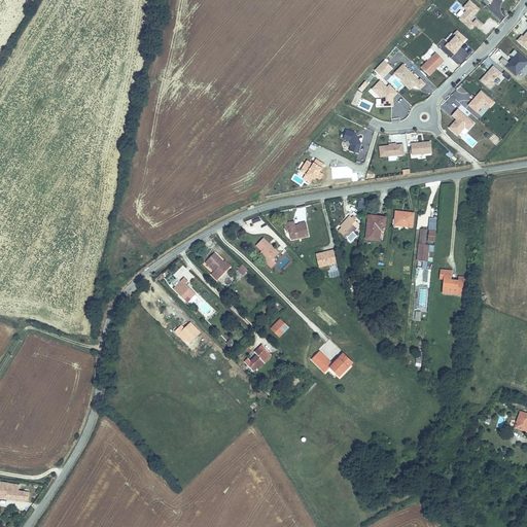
[(468,0),(456,15),(471,29),(475,25),(480,29),(483,24),(475,16),(481,9),(470,0),(468,0)]
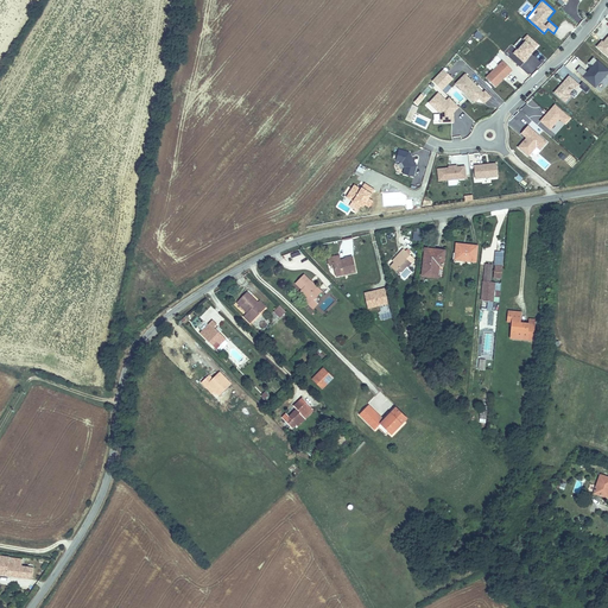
[(525,33),(514,48),(517,49),(513,54),(525,63),(539,44),(525,33)]
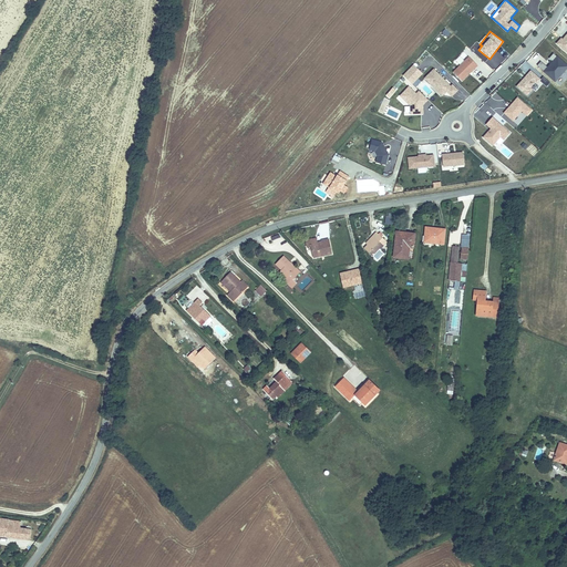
[(546,64),(542,61),(537,68),(558,82),(566,70),(566,63),(554,54),(546,64)]
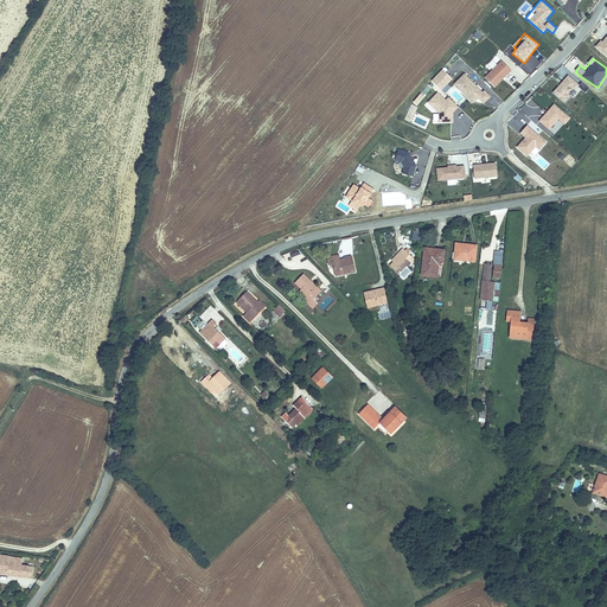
[(485,77),(496,87),(512,70),(502,59),(485,77)]
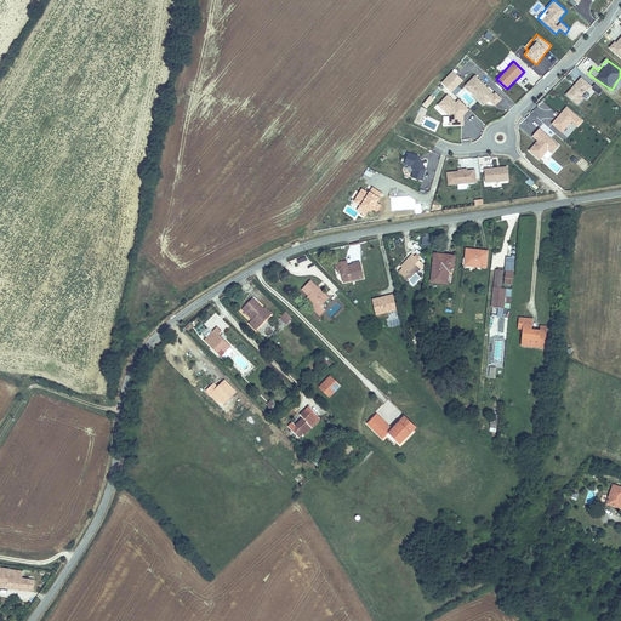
[(442,83),(453,92),(463,80),(454,70),(442,83)]
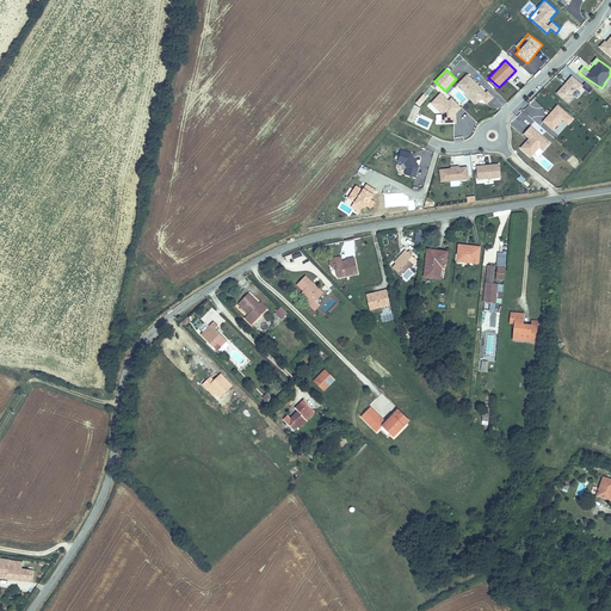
[(487,104),(494,98),(468,73),(456,85),(476,104),(481,99),(487,104)]
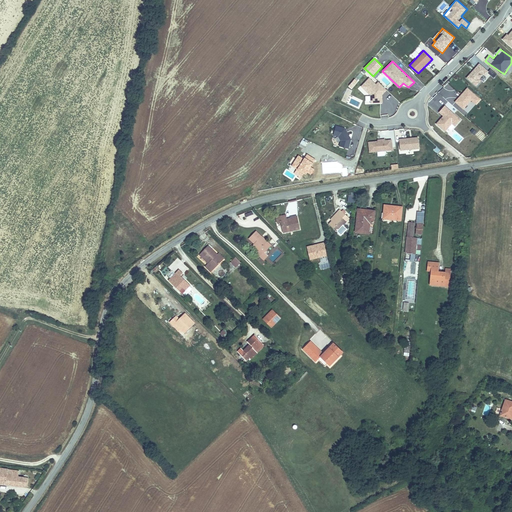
[(483,80),(482,79),(489,72),(480,63),(466,77),(476,87),(483,80)]
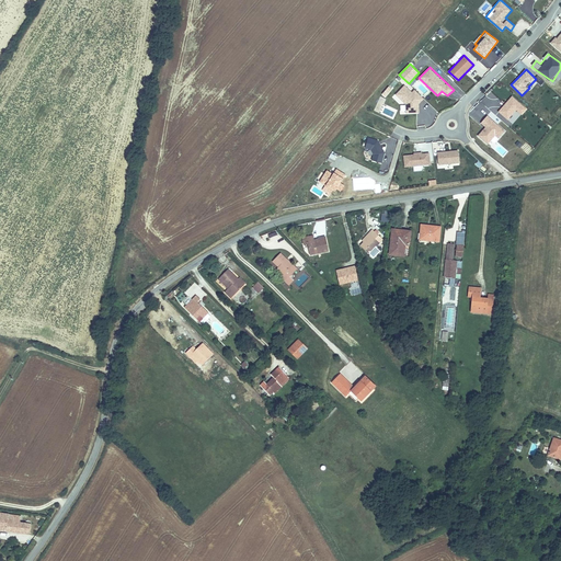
[(539,76),(535,80),(541,87),(545,82),(539,76)]
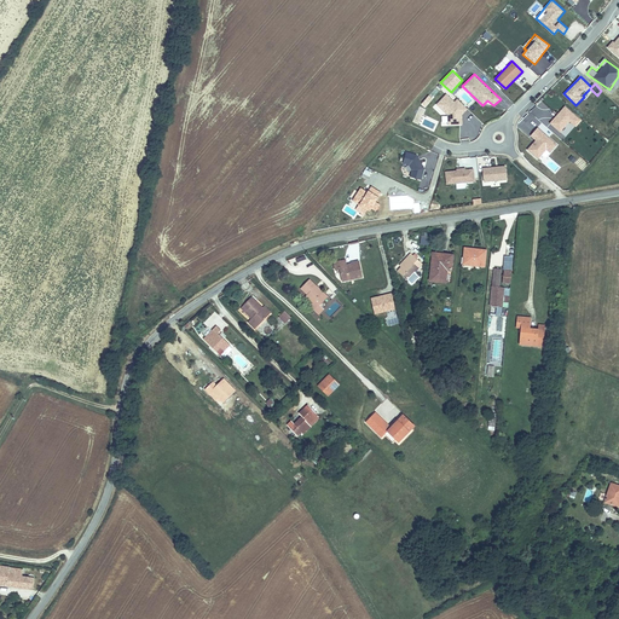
[(456,126),(470,111),(449,91),(434,106),(456,126)]
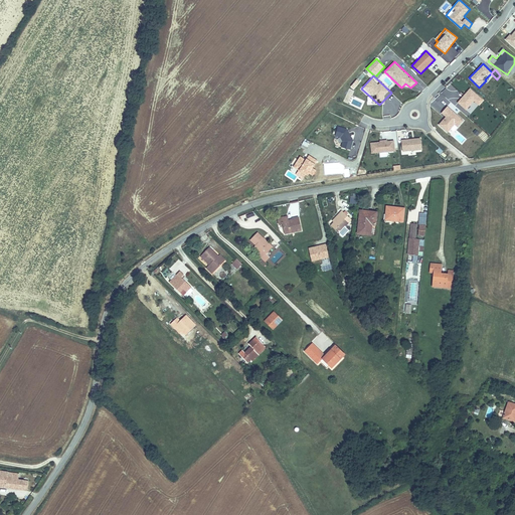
[(351,87),(354,89),(360,81),(357,78),(351,87)]
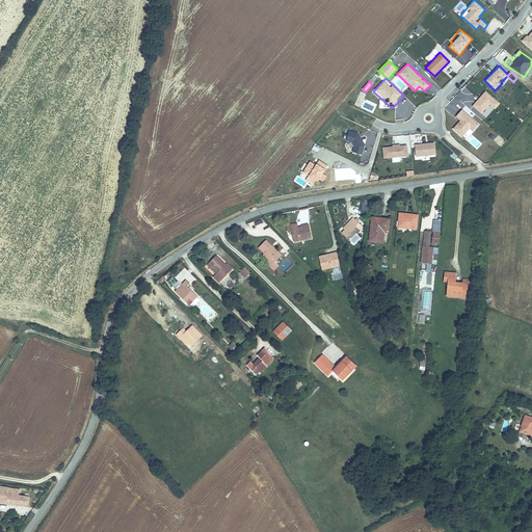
[(482,113),(489,105),(496,109),(500,102),(484,90),(473,106),(482,113)]
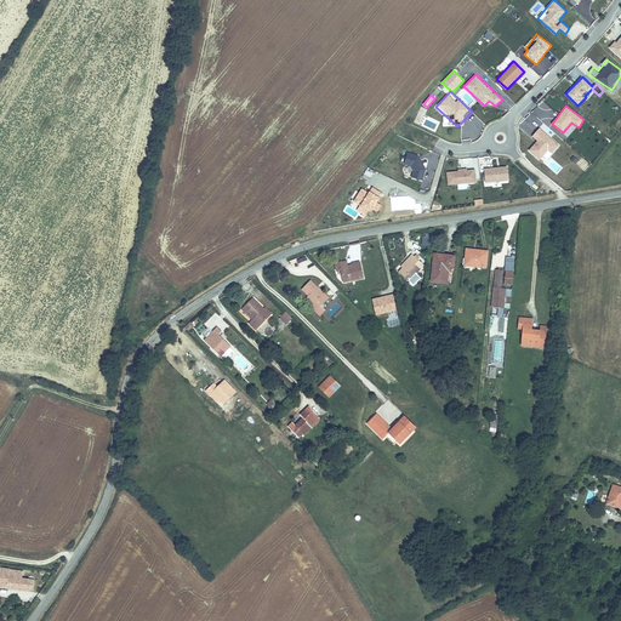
[(539,160),(548,151),(552,154),(559,146),(540,127),(531,136),(536,141),(528,149),(539,160)]
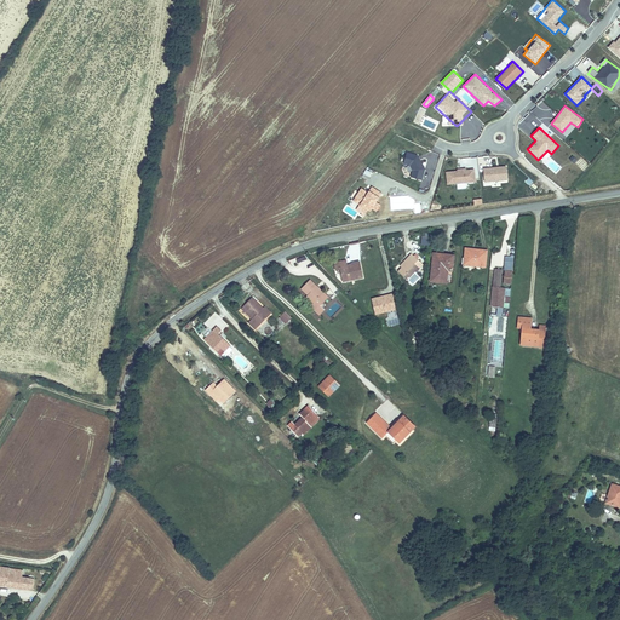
[(406,151),(405,165),(409,166),(409,171),(412,171),(411,178),(423,179),(426,162),(420,161),(422,155),(406,151)]
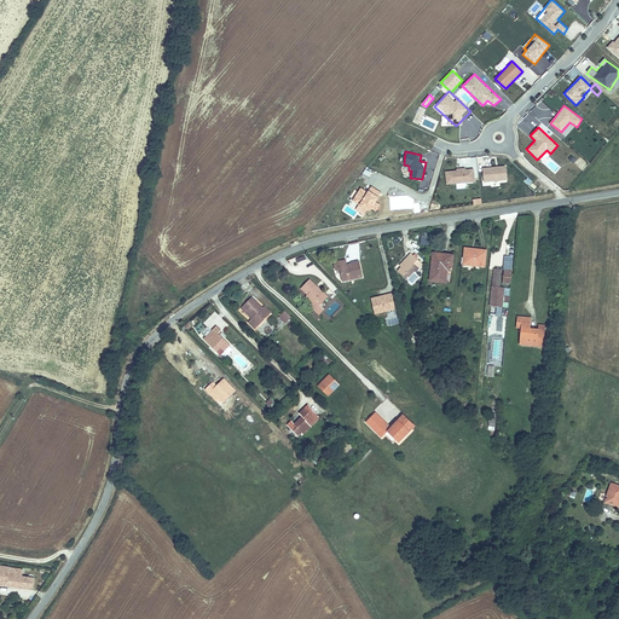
[(507,166),(484,167),(484,181),(507,181),(507,166)]
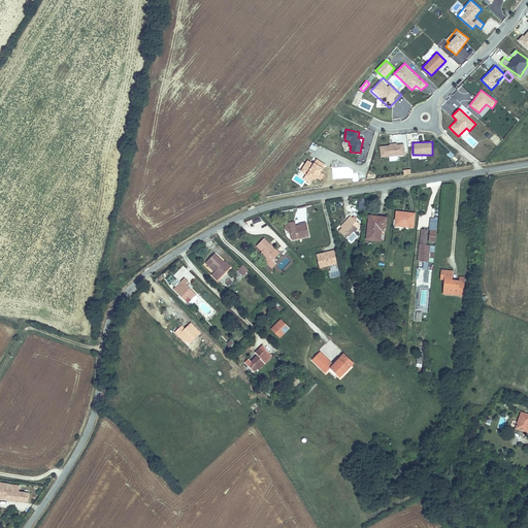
[(380,157),(405,156),(405,143),(380,144),(380,157)]
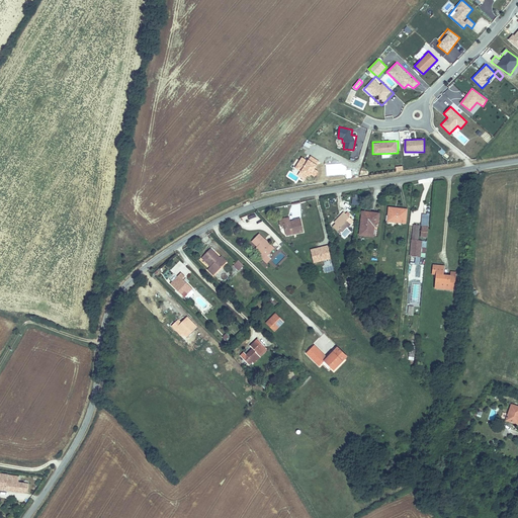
[(406,209),(389,207),(387,220),(404,223),(406,209)]
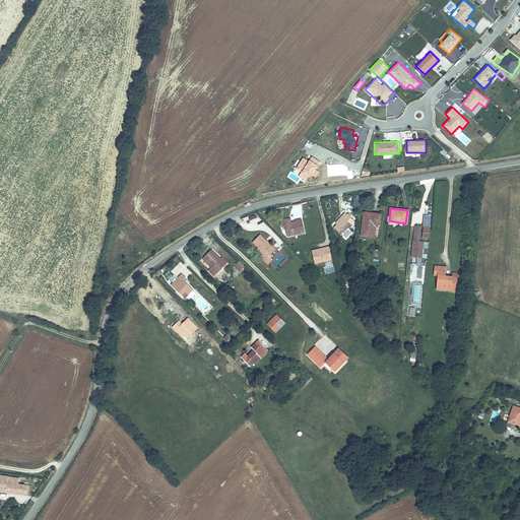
[(381,214),(364,211),(361,236),(377,239),(381,214)]
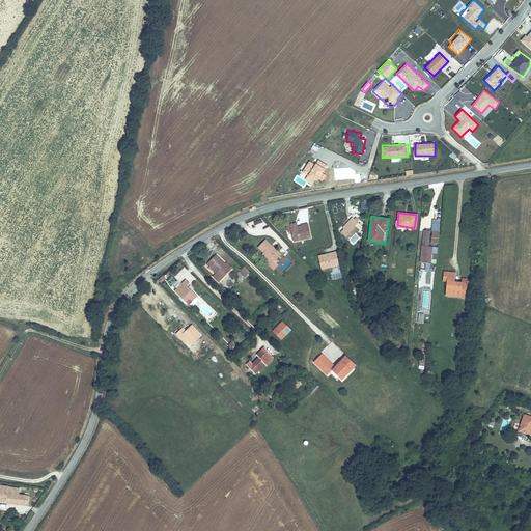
[(352,224),(344,230),(341,233),(348,242),(360,230),(356,226),(359,224),(354,218),(350,222),(352,224)]
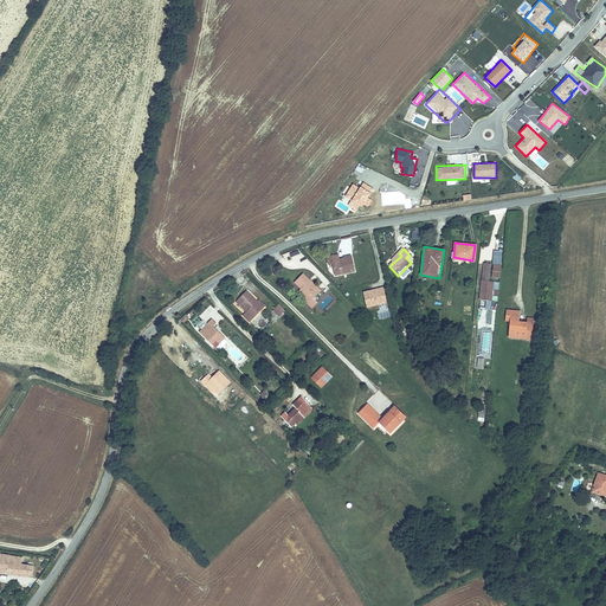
[(339,257),(328,259),(330,266),(335,265),(337,276),(358,272),(354,256),(347,257),(347,259),(340,260),(339,257)]
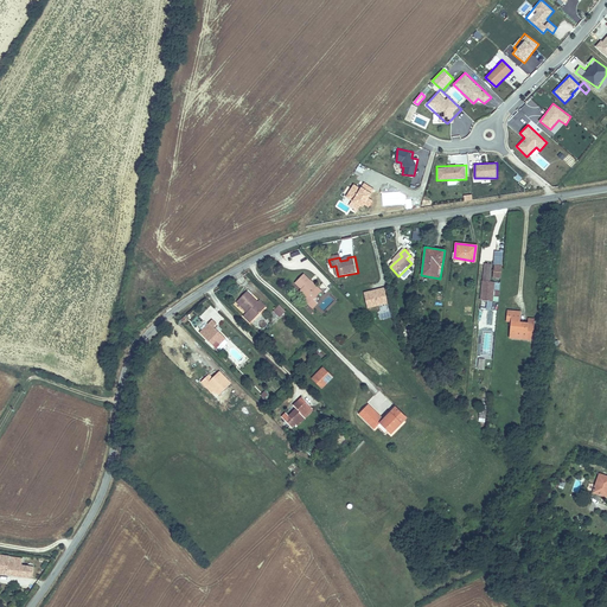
[(490,266),(483,264),(479,300),(491,301),(493,283),(487,282),(490,266)]
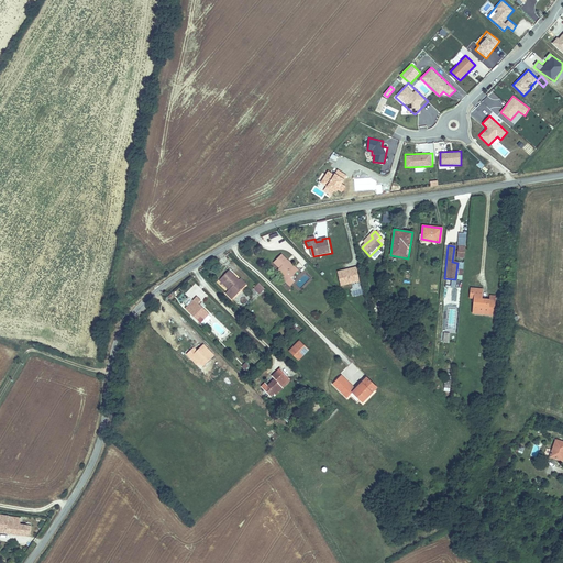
[(463,258),(464,247),(456,246),(455,257),(463,258)]
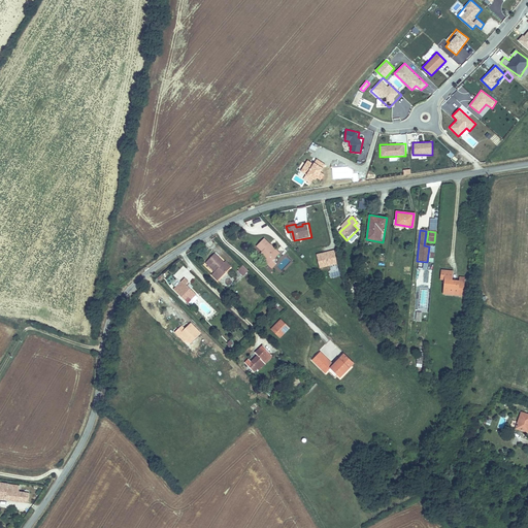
[(275,255),(269,248),(270,246),(266,241),(258,248),(264,254),(262,255),(268,262),(266,264),(273,272),(277,268),(274,263),(281,258),(276,254),(275,255)]
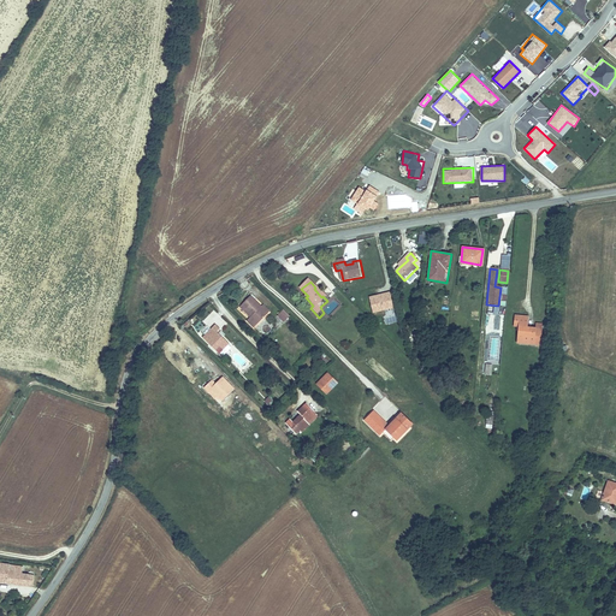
[(264,309),(253,298),(242,309),(247,314),(248,313),(253,318),(247,324),(254,331),(268,315),(262,311),(264,309)]
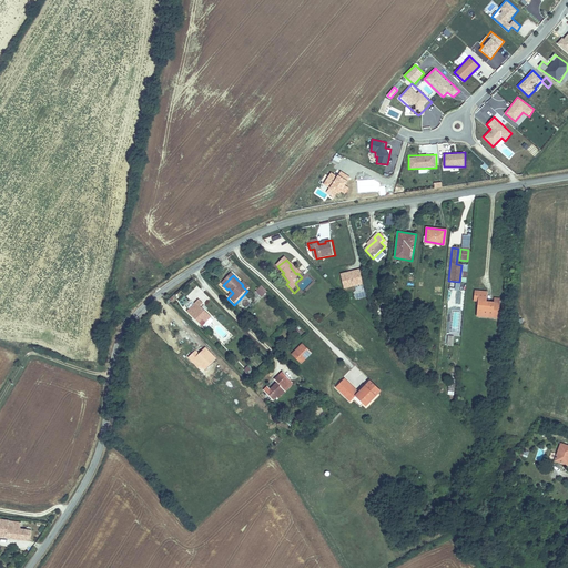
[(307,276),(298,286),(304,291),(313,281),(307,276)]
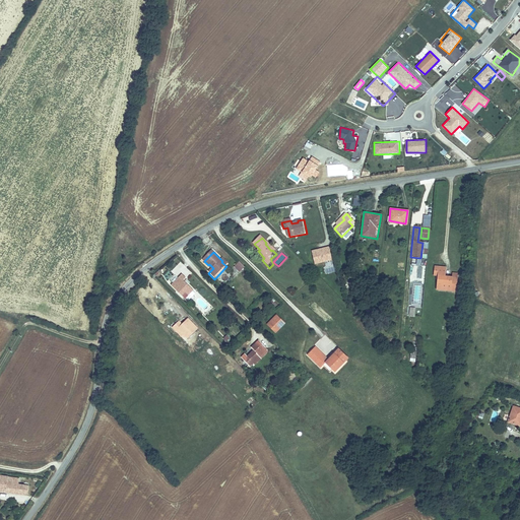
[(248,269),(243,263),(240,266),(245,272),(248,269)]
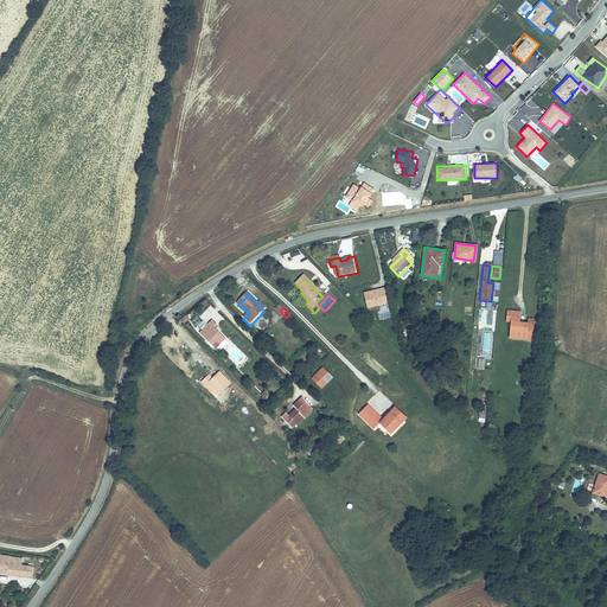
[(531,338),(534,323),(526,321),(518,320),(519,311),(505,310),(504,319),(509,320),(508,336),(531,338)]
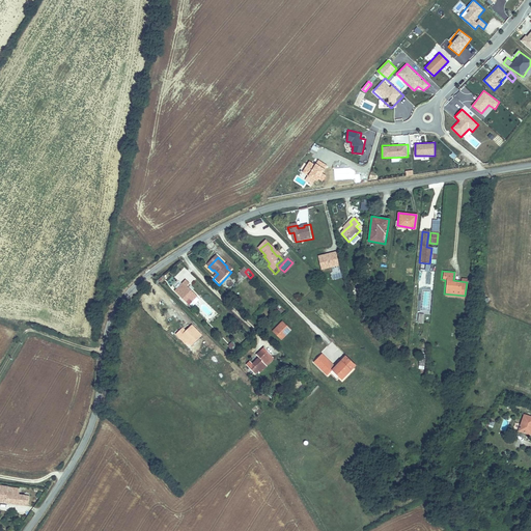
[(191,283),(188,280),(175,290),(186,302),(189,299),(192,302),(197,296),(188,286),(191,283)]
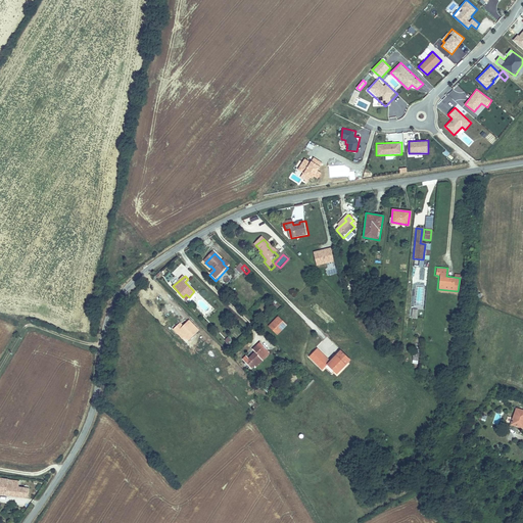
[(425,305),(425,296),(423,296),(423,287),(417,287),(416,305),(425,305)]
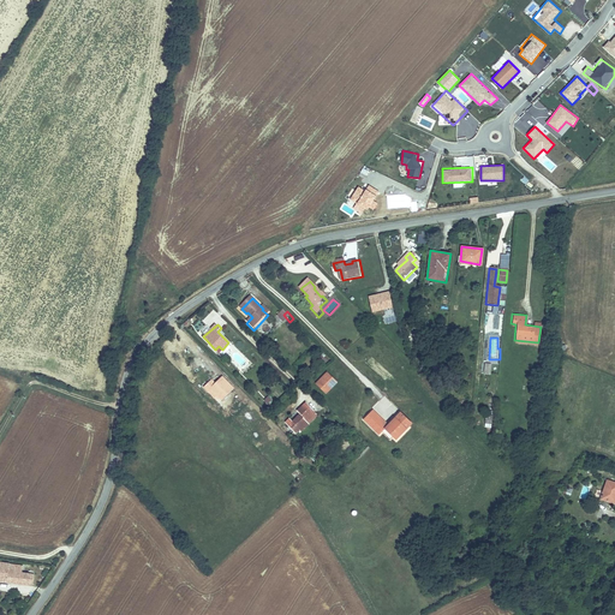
[(327,394),(339,382),(327,371),(316,383),(327,394)]
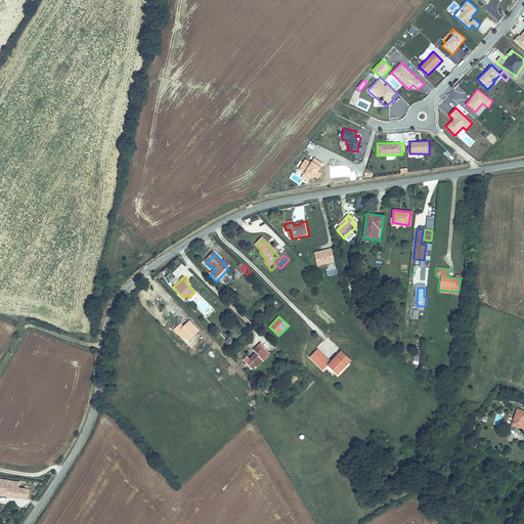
[(201,334),(191,324),(185,330),(181,325),(175,332),(179,336),(181,334),(190,343),(201,334)]
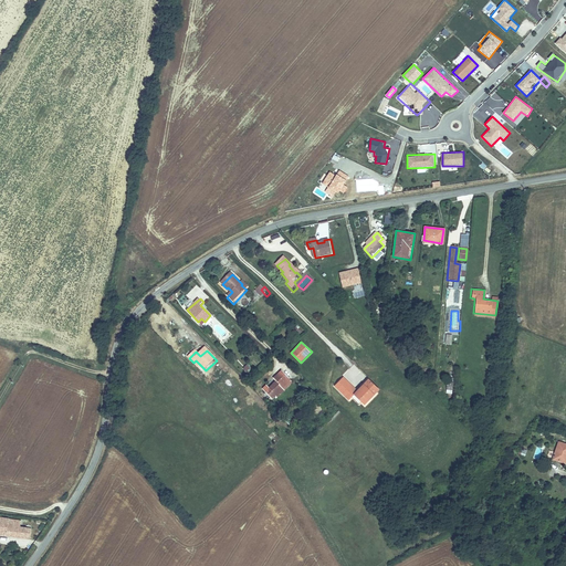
[(285,392),(283,390),(282,388),(291,380),(282,371),(274,380),(276,383),(270,390),(266,387),(263,391),(274,402),(285,392)]
